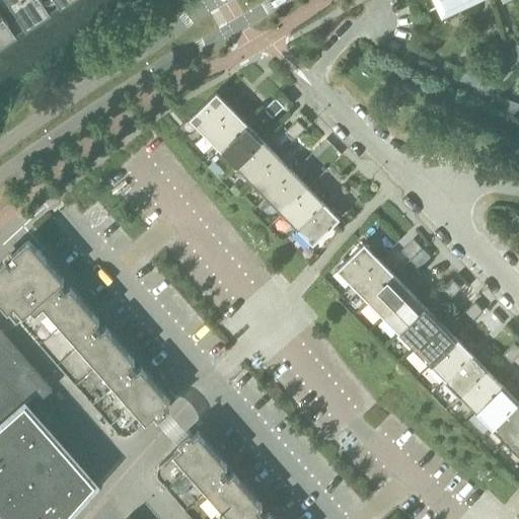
[(0,0),(0,2),(11,20),(18,16),(25,27),(50,12),(42,0),(0,0)]
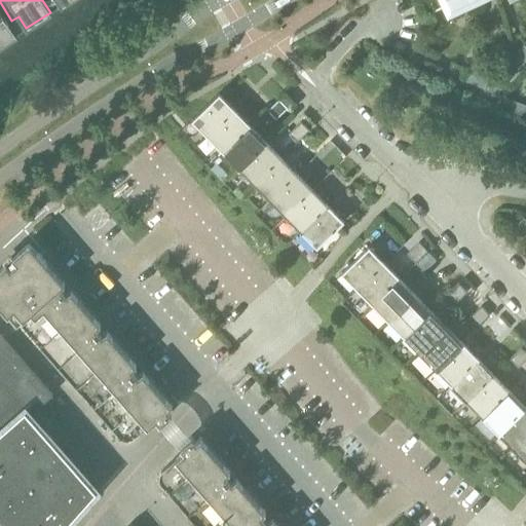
[(446,14),(474,2),(472,0),(429,0),(434,9),(444,4),(448,12),(446,12),(446,14)]
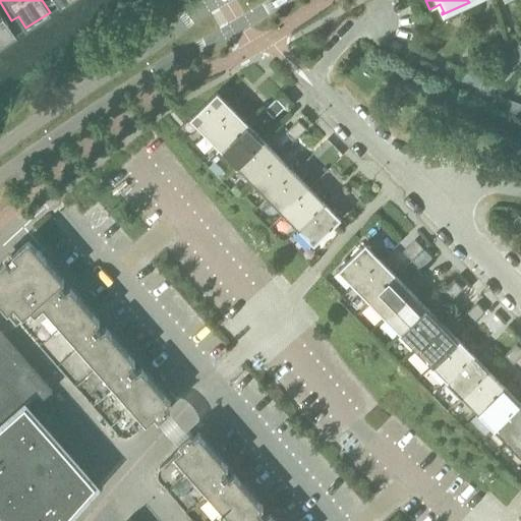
[(0,45),(16,35),(6,19),(2,22),(0,19),(0,45)]
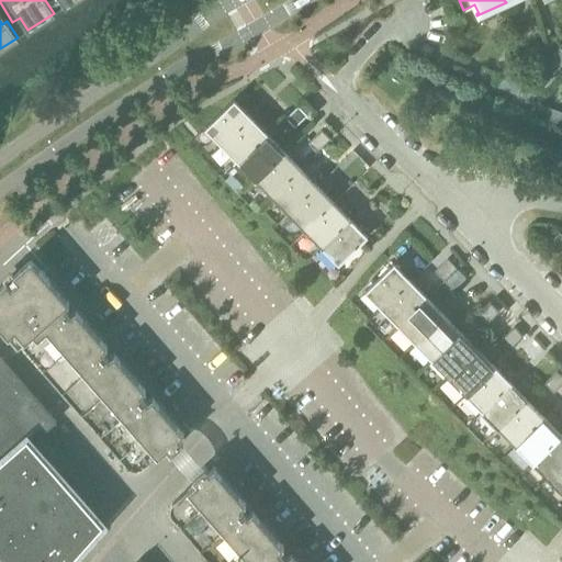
[(561,66),(561,64),(561,49),(559,47),(550,57),(561,66)]
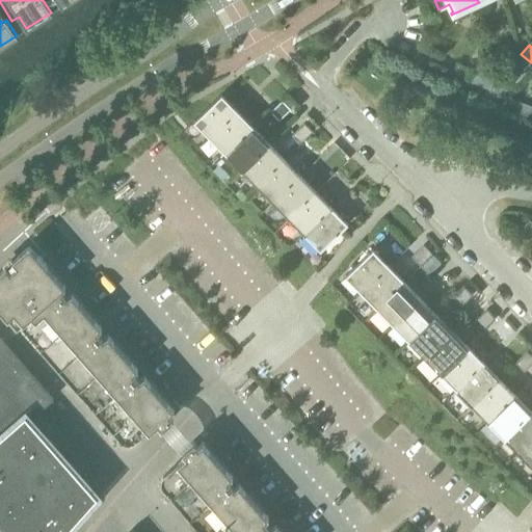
[(489,89),(495,78),(472,68),(467,79),(489,89)]
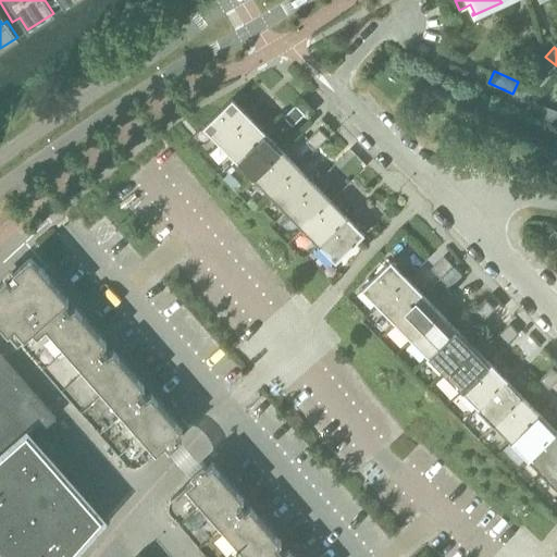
[(532,88),(520,83),(515,95),(527,100),(532,88)]
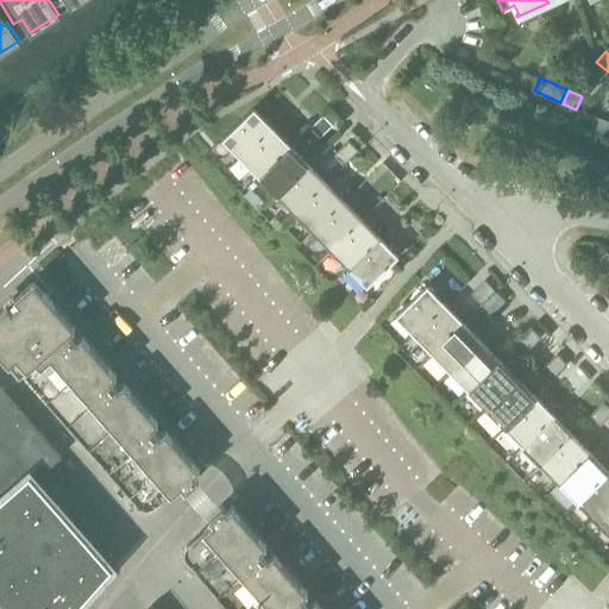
[(240,157),(271,127),(253,108),(223,139),(240,157)]
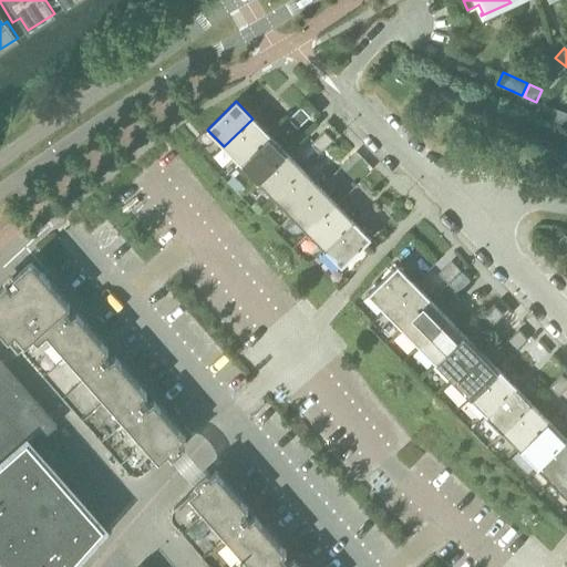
[(540,113),(552,117),(556,109),(544,104),(540,113)]
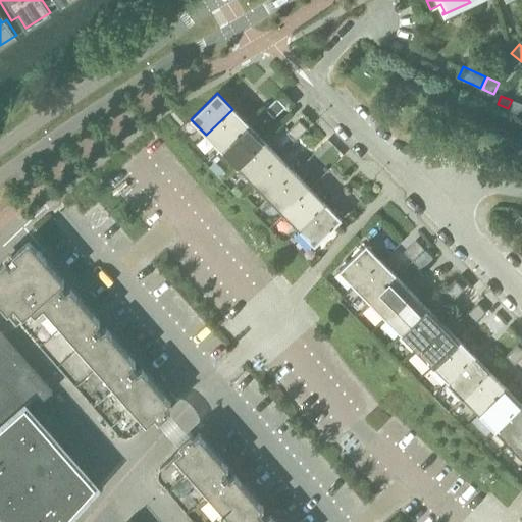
[(276,98),(269,106),(265,110),(273,118),(285,107),(276,98)]
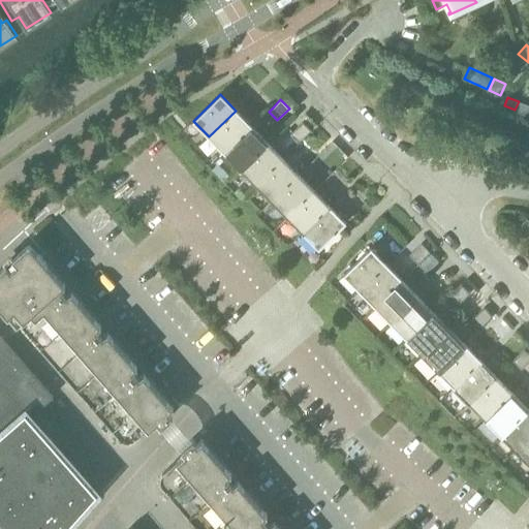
[(251,126),(236,111),(209,136),(224,153),(251,126)]
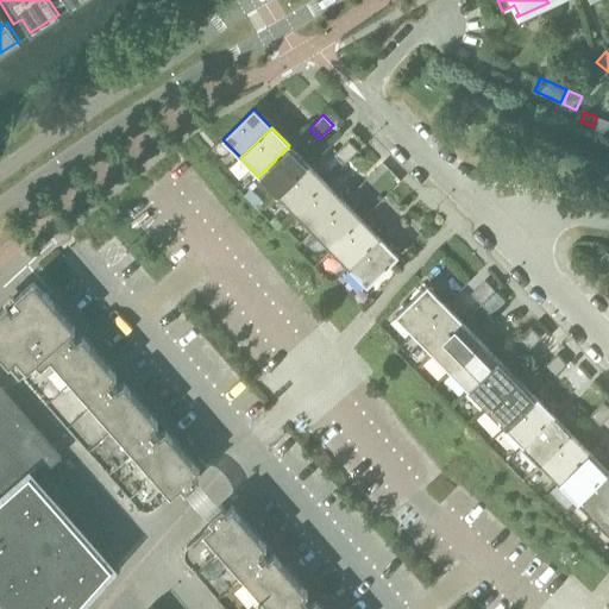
[(303,135),(313,144),(319,138),(309,129),(303,135)]
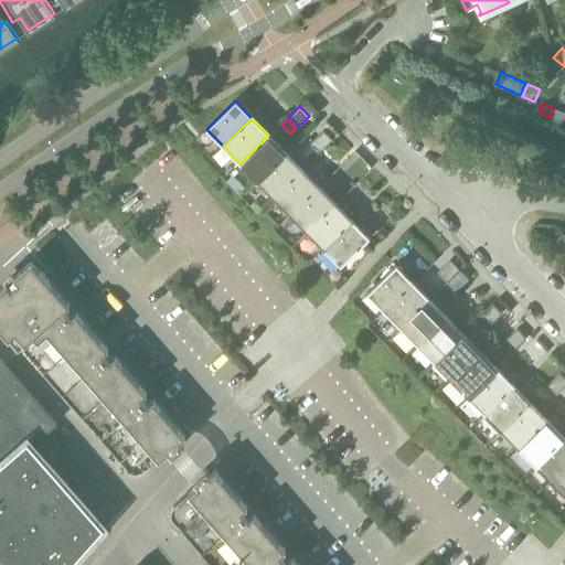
[(322,130),(310,144),(319,152),(332,140),(322,130)]
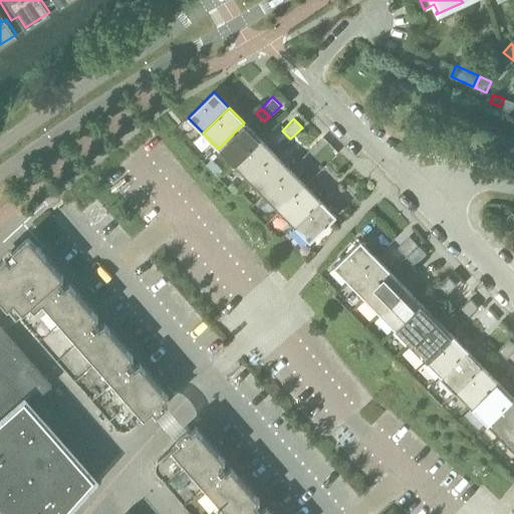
[(218,149),(233,164),(259,139),(244,122),(218,149)]
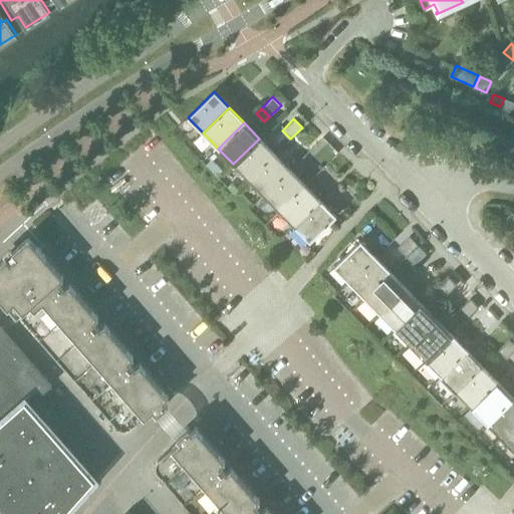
[(274,154),(259,139),(233,164),(248,179),(274,154)]
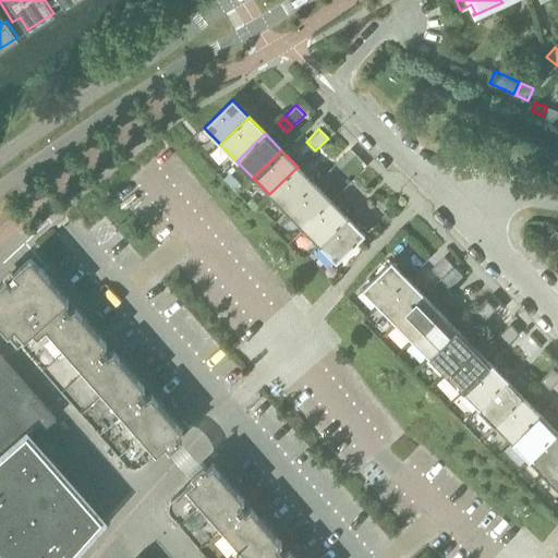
[(315,183),(298,167),(269,194),(286,211),(315,183)]
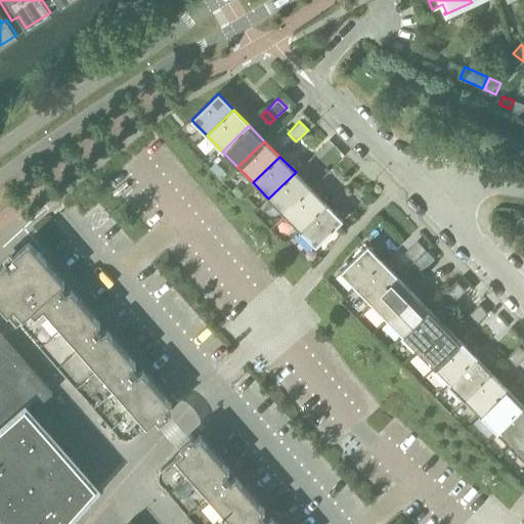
[(268,199),(284,214),(311,187),(296,172),(268,199)]
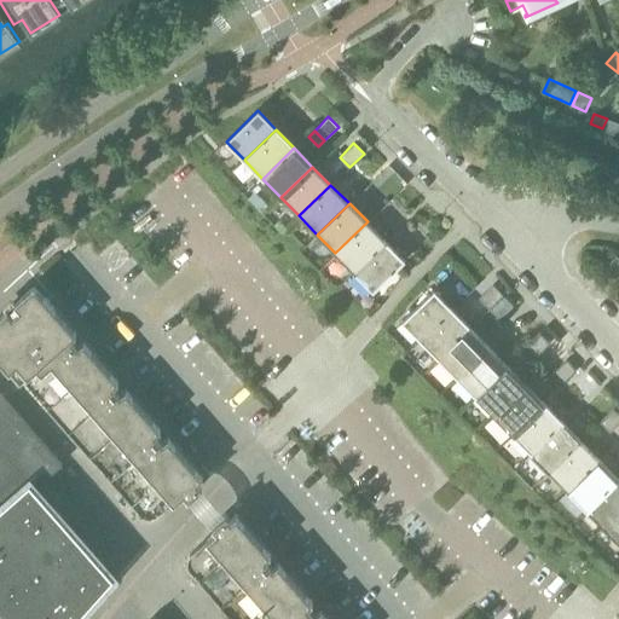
[(386,241),(368,221),(335,253),(354,271),(386,241)]
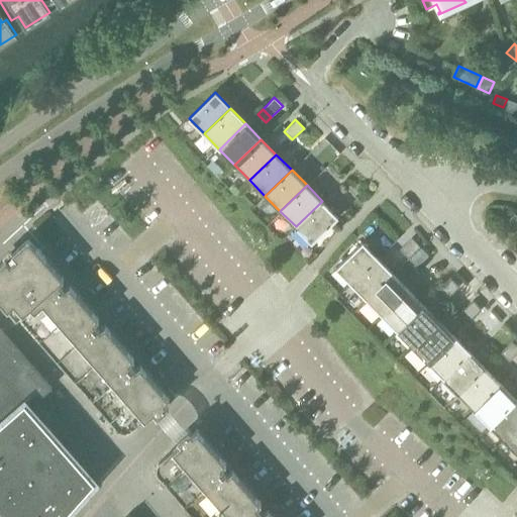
[(322,201),(296,226),(311,242),(337,217),(322,201)]
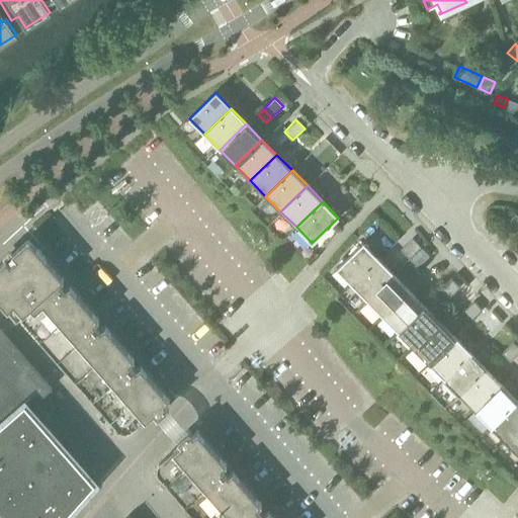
[(517,228),(517,217),(515,214),(506,223),(515,232),(517,228)]
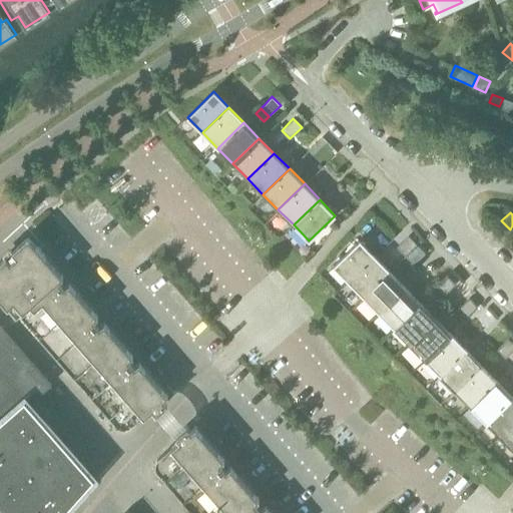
[(28,236),(13,250),(16,253),(9,261),(5,255),(0,261),(0,298),(16,317),(18,315),(21,318),(60,284),(57,280),(62,275),(37,245),(36,246),(28,236)]
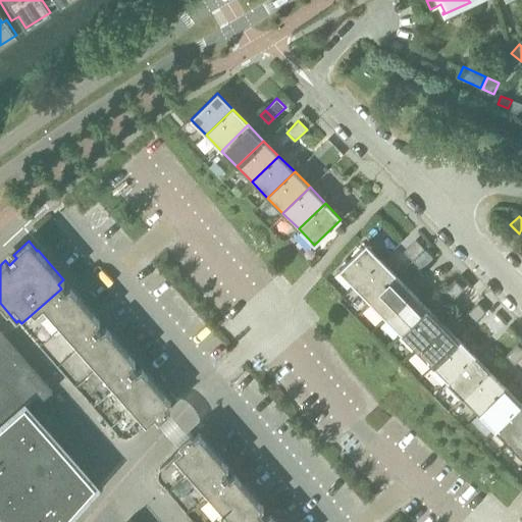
[(415,241),(404,252),(412,261),(424,249),(415,241)]
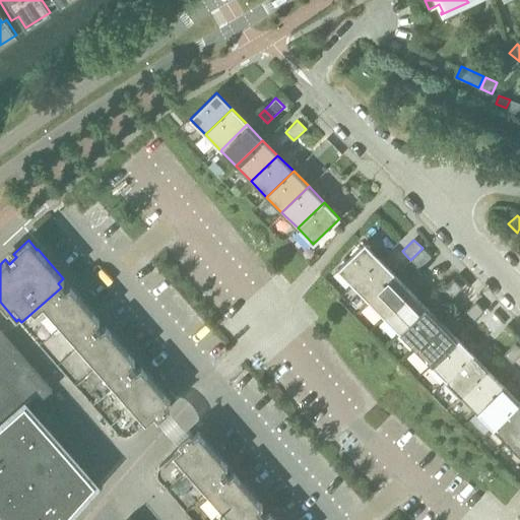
[(338,270),(353,285),(380,259),(365,244),(338,270)]
